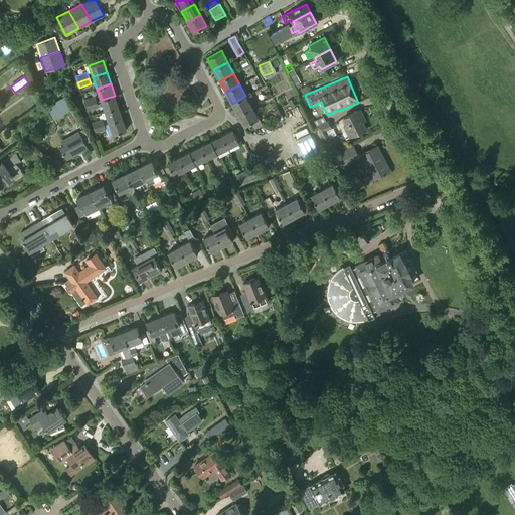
[(86,105),(97,102),(95,96),(83,100),(86,105)]
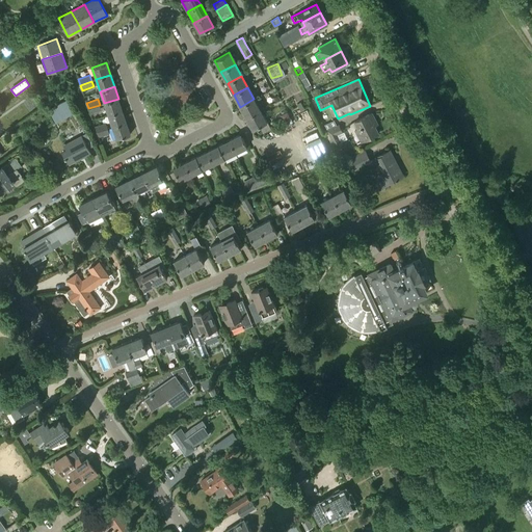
[(108,115),(122,110),(118,99),(104,103),(108,115)]
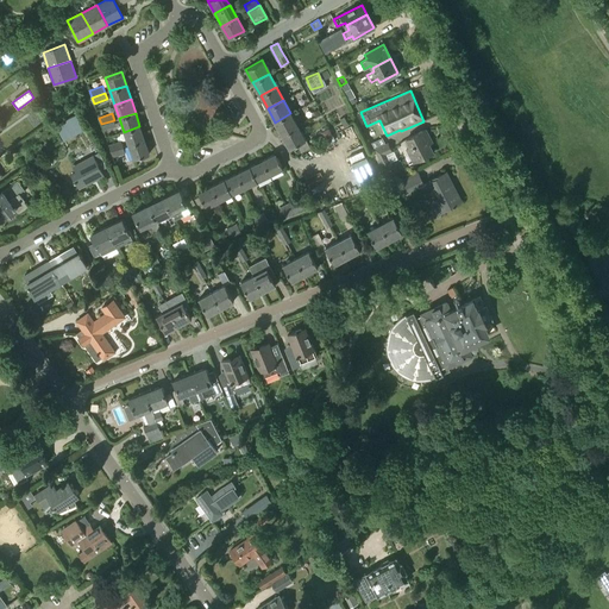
[(282,136),(297,126),(290,113),(275,123),(282,136)]
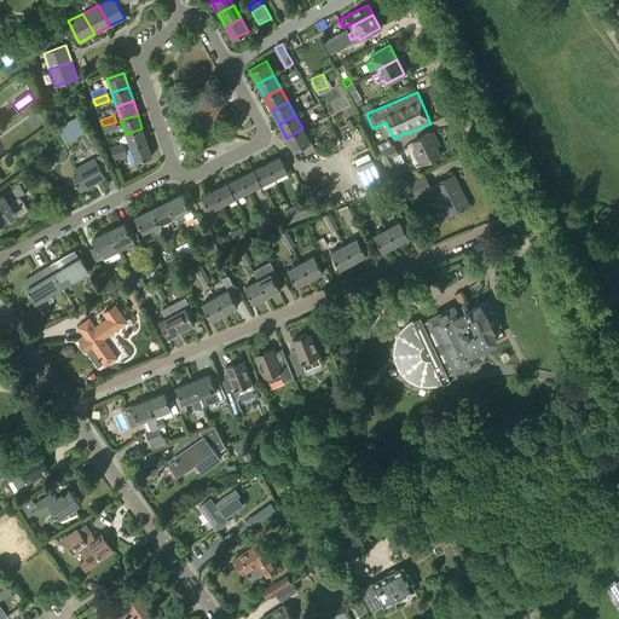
[(56,127),(64,143),(85,131),(76,116),(56,127)]
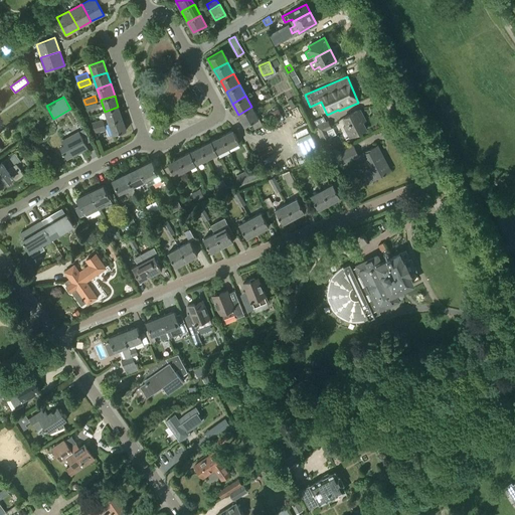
[(97,102),(86,105),(88,111),(99,107),(97,102)]
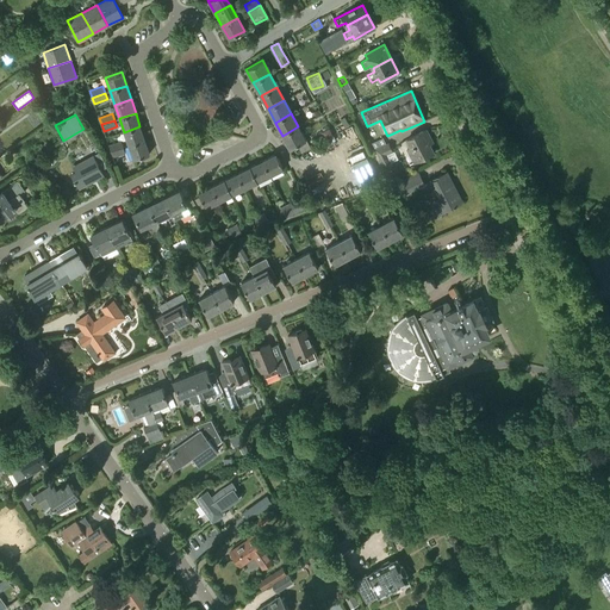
[(129,145),(144,139),(139,126),(124,132),(129,145)]
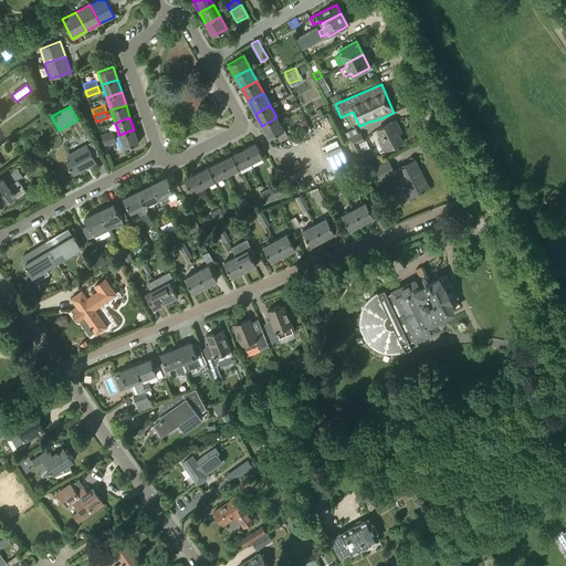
[(276,117),(262,126),(269,138),(284,130),(276,117)]
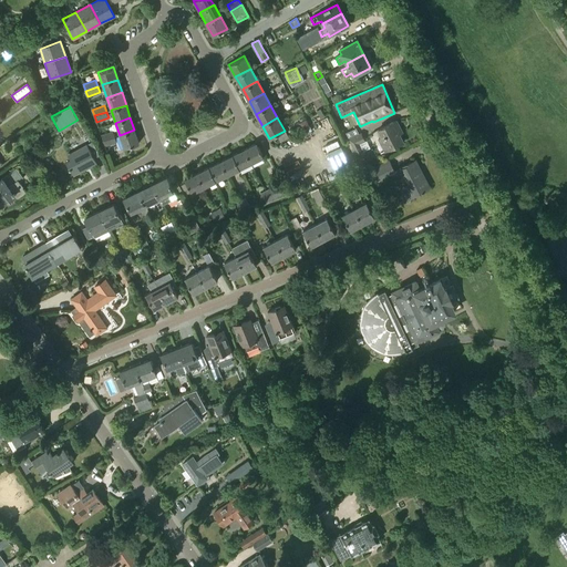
[(403,142),(400,134),(401,133),(400,130),(400,129),(395,120),(378,130),(381,136),(379,138),(385,151),(403,142)]
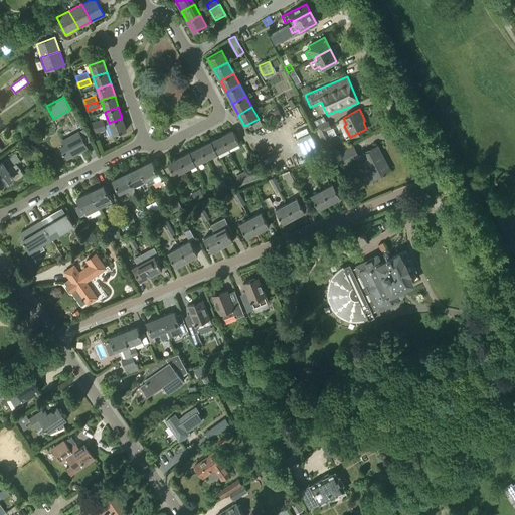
[(328,121),(327,122),(324,116),(314,121),(317,127),(316,127),(323,141),(336,134),(328,121)]
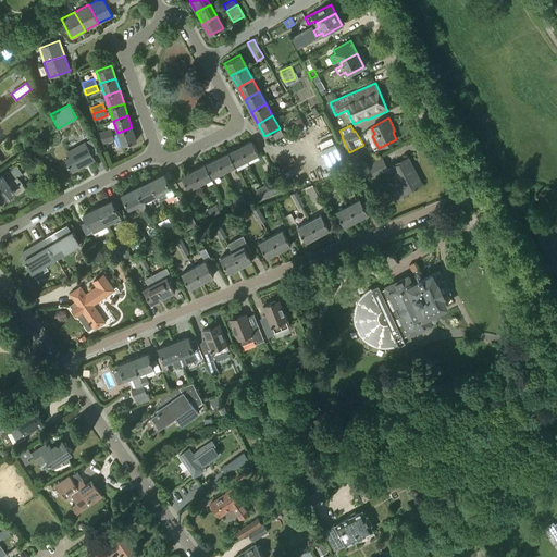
[(132,127),(118,133),(122,145),(136,140),(132,127)]
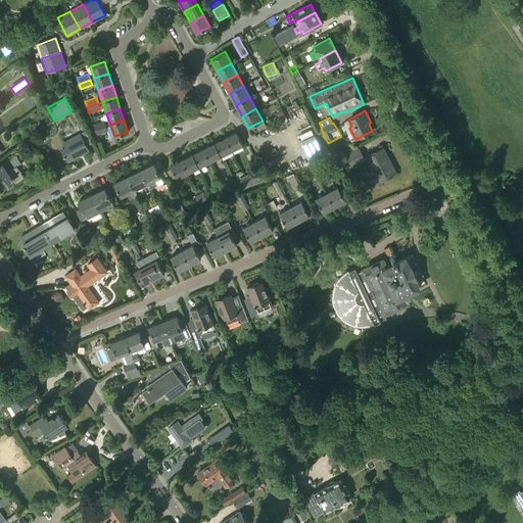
[(95,130),(106,126),(104,121),(93,125),(95,130)]
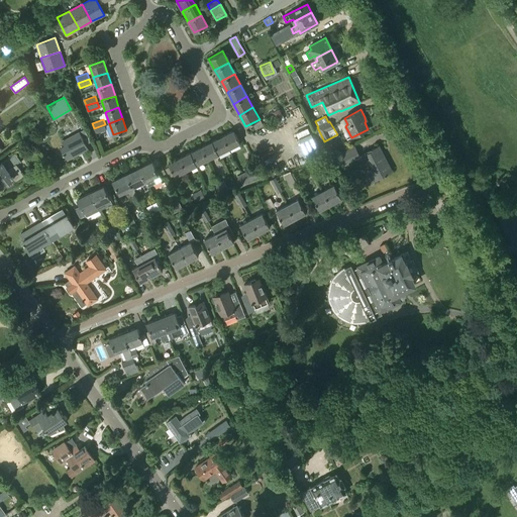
[(105,124),(94,128),(96,133),(106,130),(105,124)]
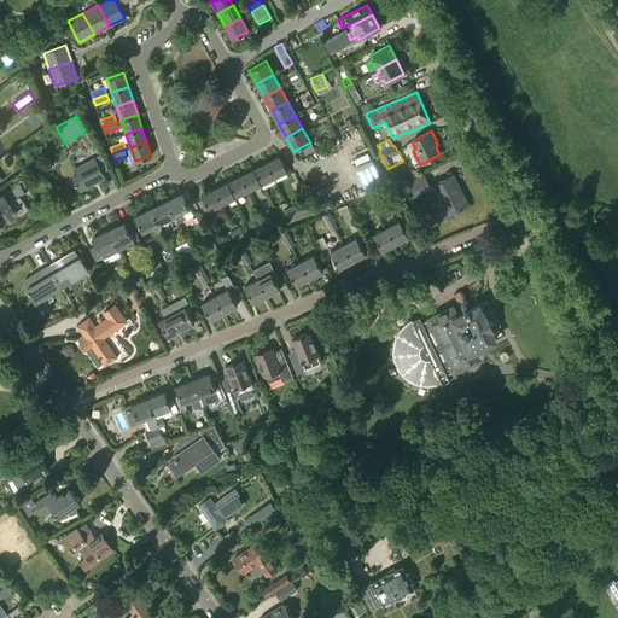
[(356,165),(369,159),(367,153),(354,159),(356,165)]
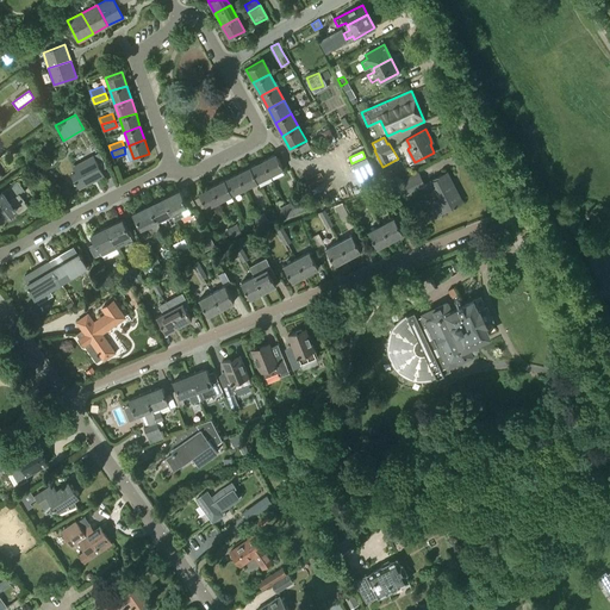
[(262,160),(271,175),(284,168),(275,154),(262,160)]
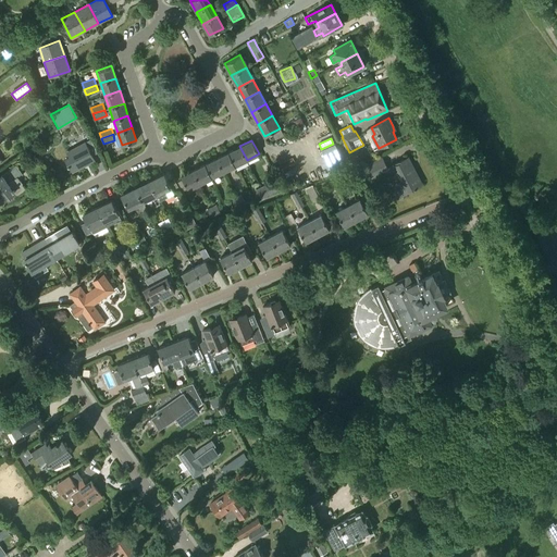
[(72,172),(95,159),(85,143),(66,152),(70,157),(65,159),(72,172)]
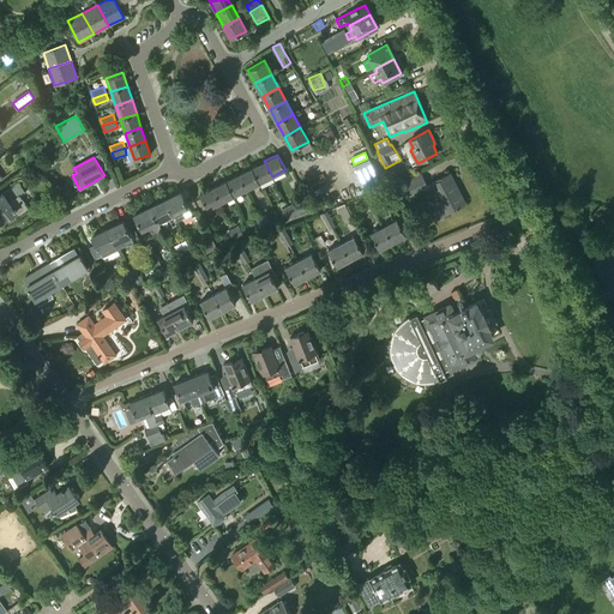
[(380,182),(368,157),(354,164),(366,190),(380,182)]
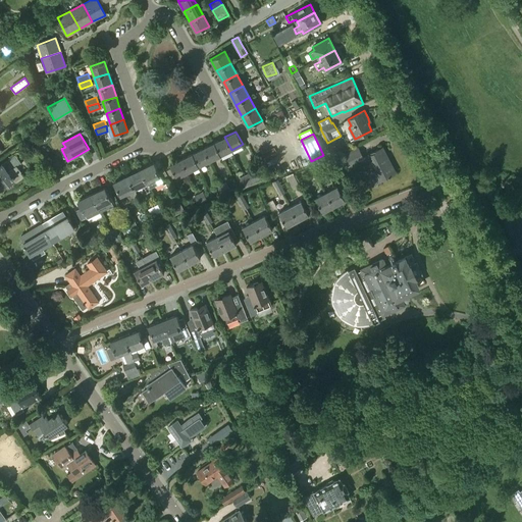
[(214,143),(220,155),(231,150),(224,137),(214,143)]
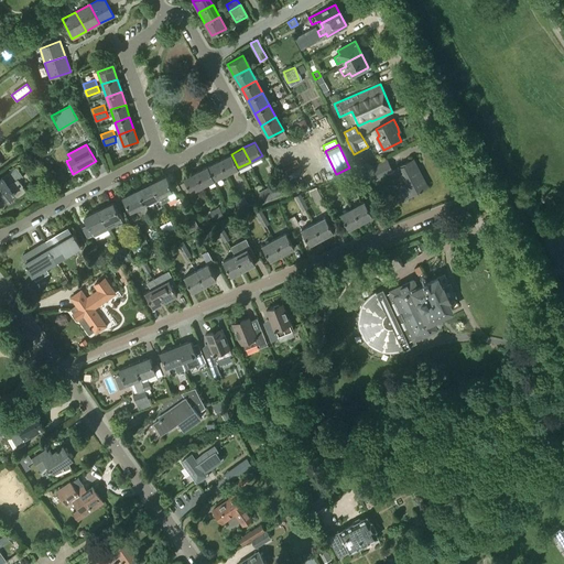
[(219,160),(226,174),(238,167),(231,154),(219,160)]
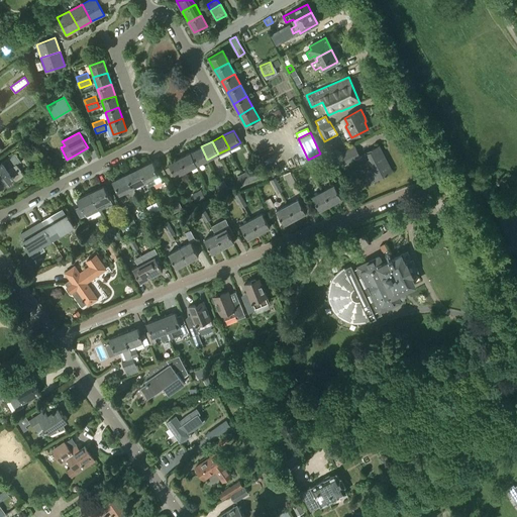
[(190,152),(197,165),(207,160),(201,146),(190,152)]
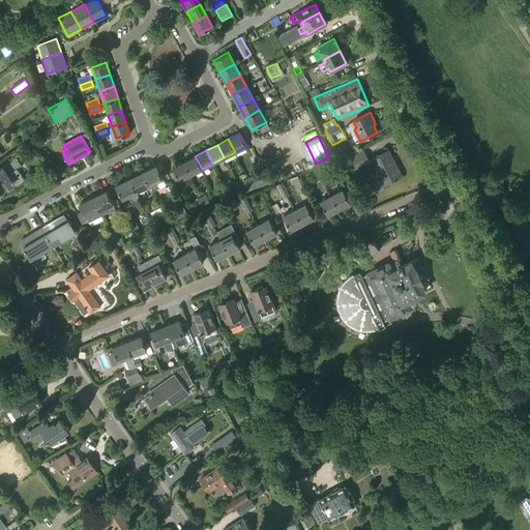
[(388,182),(402,175),(398,167),(395,168),(386,150),(374,156),(388,182)]
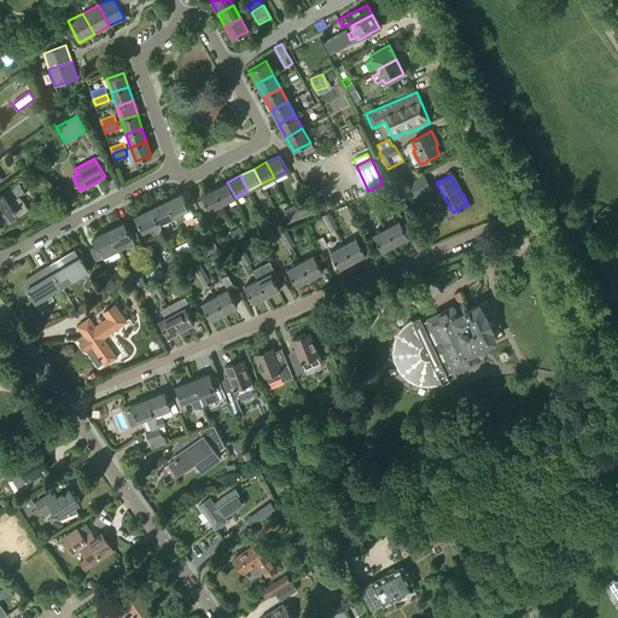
[(397,190),(403,203),(431,188),(425,176),(397,190)]
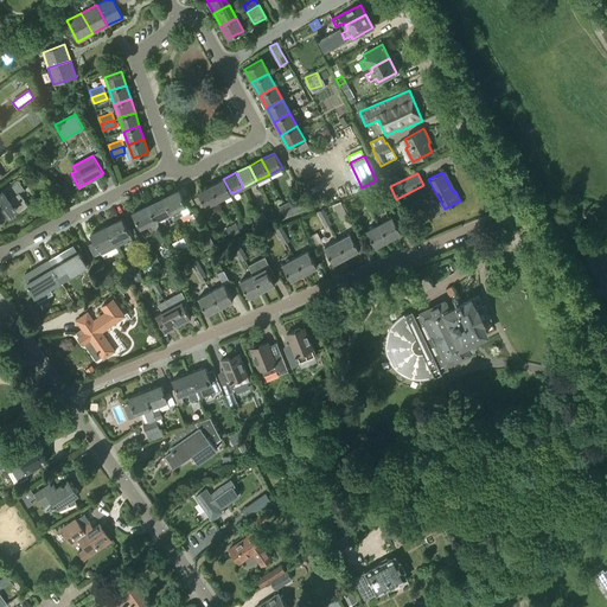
[(29,206),(19,192),(24,189),(18,179),(2,190),(4,191),(0,192),(0,217),(1,219),(17,209),(19,212),(29,206)]
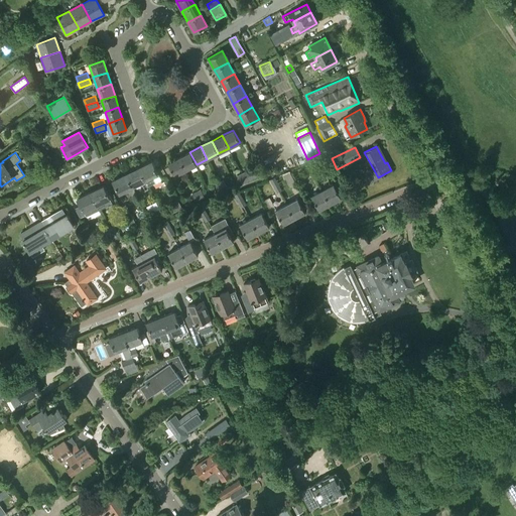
[(178,157),(185,170),(197,164),(189,152),(178,157)]
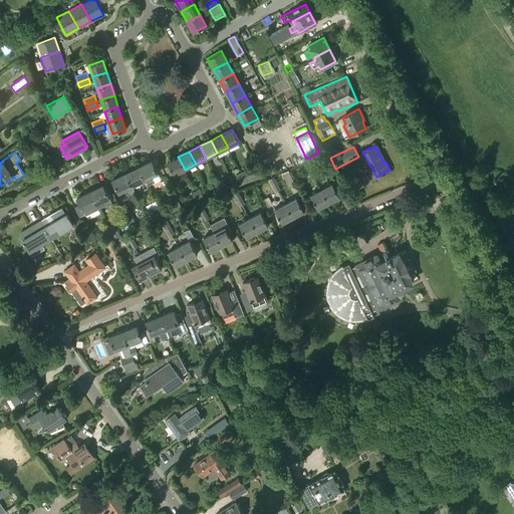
[(185,170),(178,157),(167,162),(174,175),(185,170)]
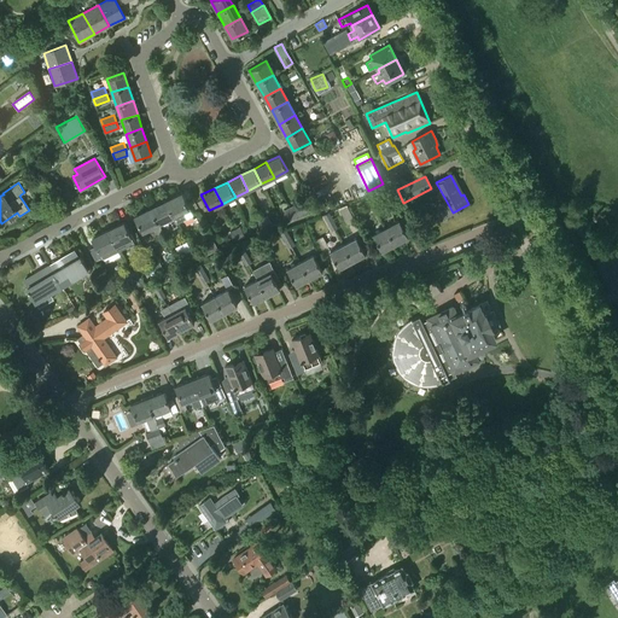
[(178,223),(193,215),(192,213),(198,209),(193,199),(187,203),(181,192),(165,200),(174,216),(178,223)]
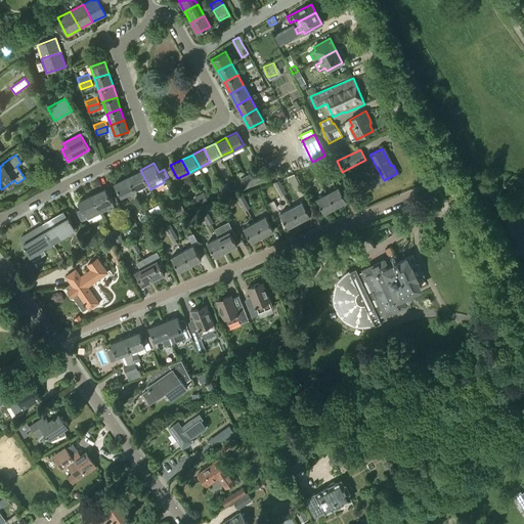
[(128,176),(134,190),(147,183),(140,170),(128,176)]
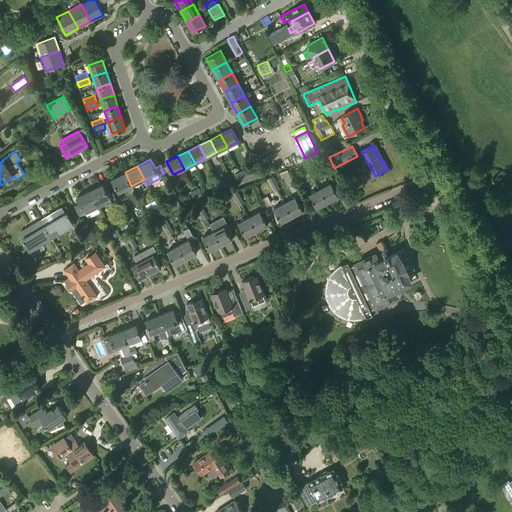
[(239,172),(244,181),(256,175),(251,166),(239,172)]
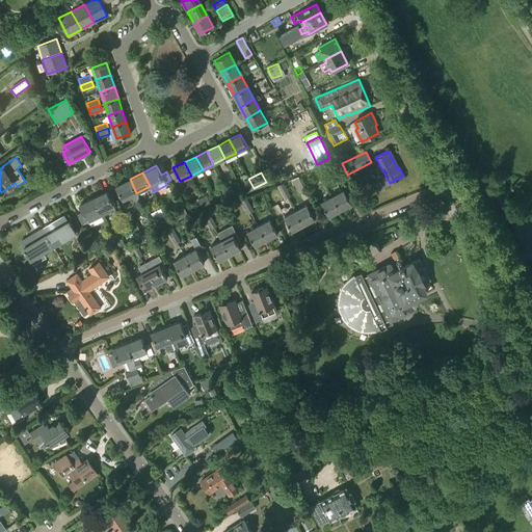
[(136,193),(130,179),(115,186),(123,200),(130,196),(133,204),(140,201),(136,193)]
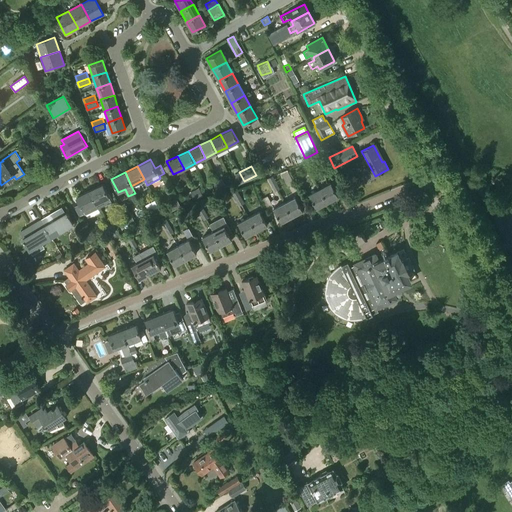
[(244,181),(239,172),(235,174),(239,183),(244,181)]
